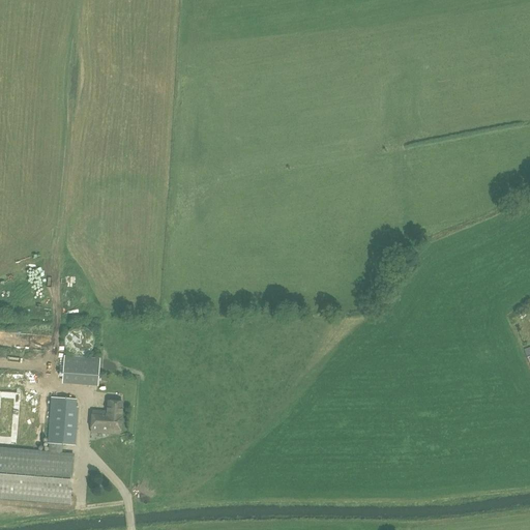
[(80,327),(72,329),(69,331),(66,334),(65,336),(64,341),(65,345),(65,348),(66,350),(68,352),(70,354),(75,356),(78,357),(82,357),(87,356),(90,354),(92,350),(94,347),(95,343),(94,340),(93,335),(91,332),(89,330),(85,328),(80,327)]
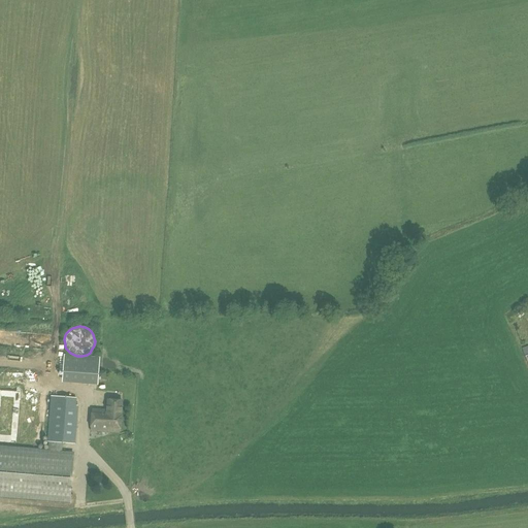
[(65,356),(62,383),(94,386),(96,359),(65,356)]
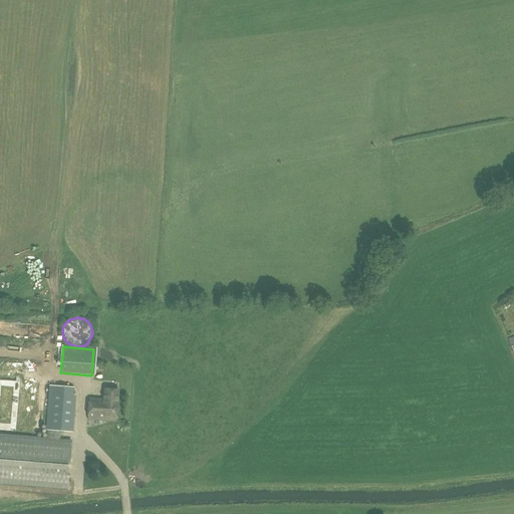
[(46,430),(48,430),(47,439),(0,434),(0,484),(68,490),(72,441),(60,440),(61,432),(73,433),(76,396),(73,396),(74,389),(50,387),(46,430)]
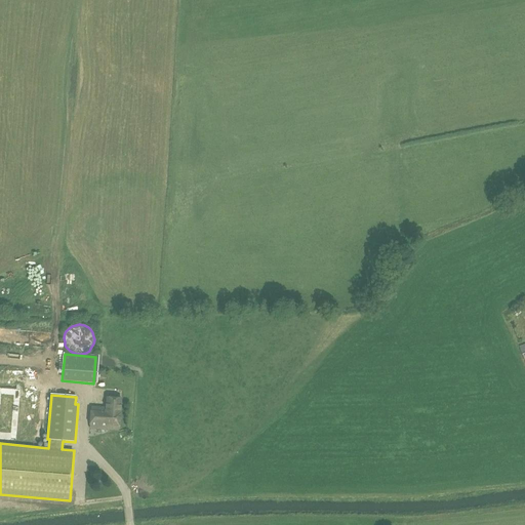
[(90,429),(119,431),(121,398),(108,397),(107,407),(92,406),(90,429)]
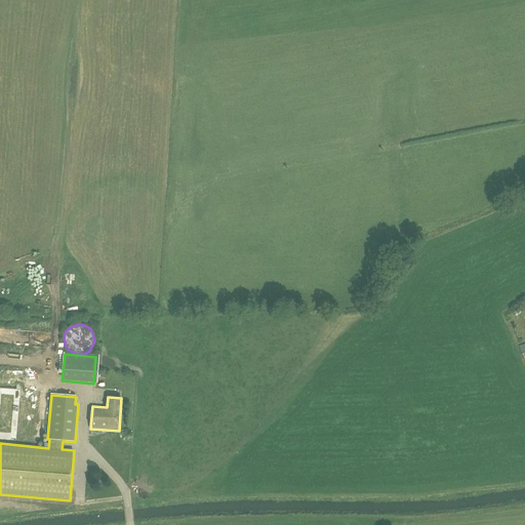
[(29,419),(18,419),(18,430),(29,430),(29,419)]
